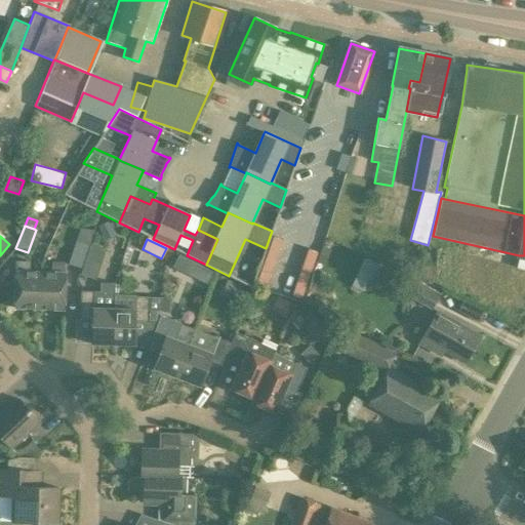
[(69,266),(81,270),(89,246),(77,242),(69,266)]
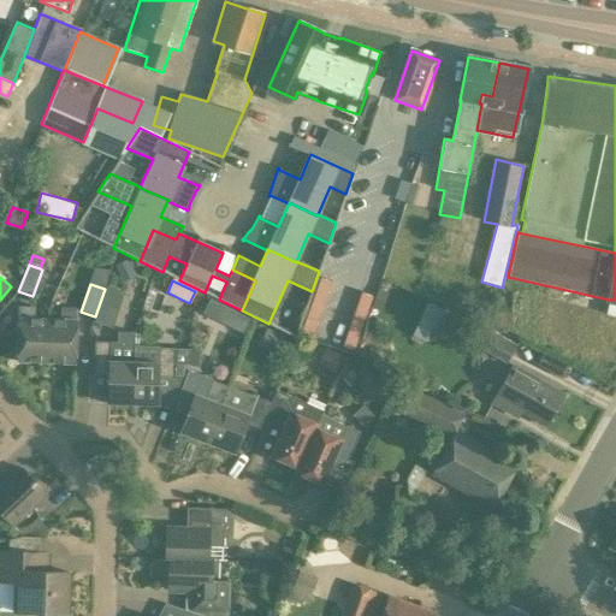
[(106,285),(94,321),(111,327),(124,291),(106,285)]
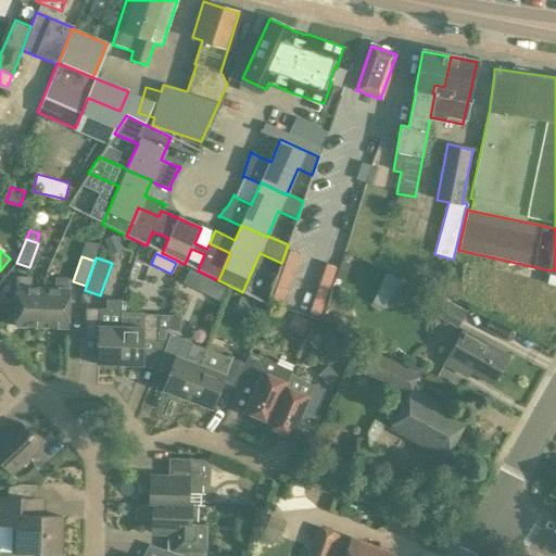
[(349,264),(342,261),(335,278),(342,281),(349,264)]
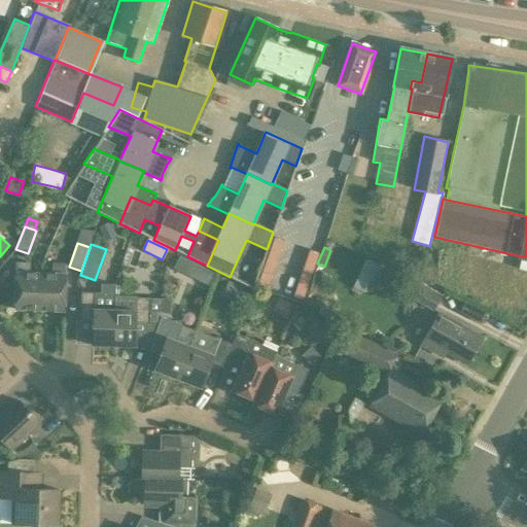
[(420,279),(434,283),(444,252),(429,248),(420,279)]
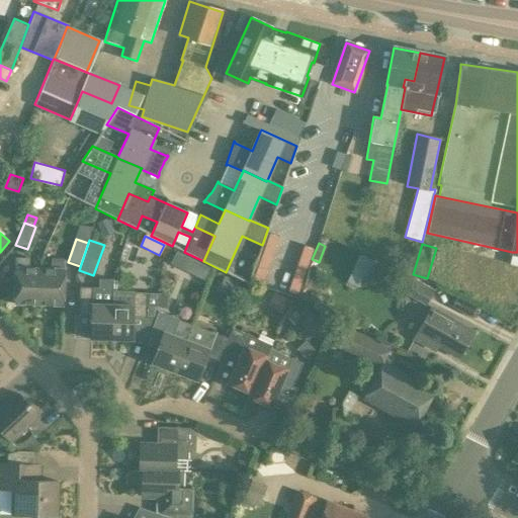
[(176,251),(171,262),(203,278),(208,267),(176,251)]
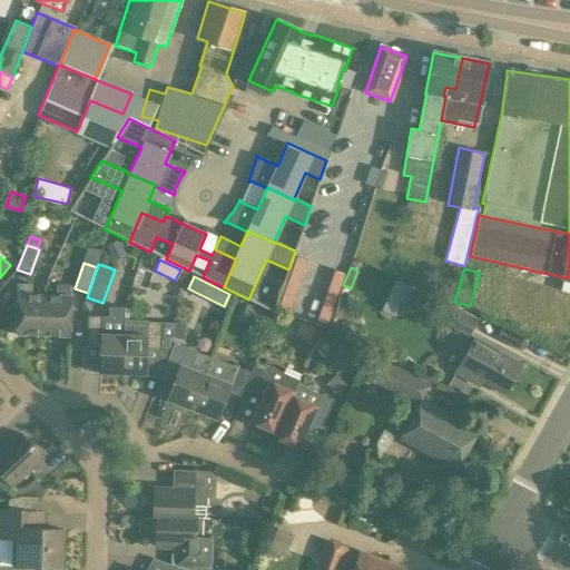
[(424,295),(395,282),(382,311),(394,316),(400,306),(408,303),(418,308),(424,295)]
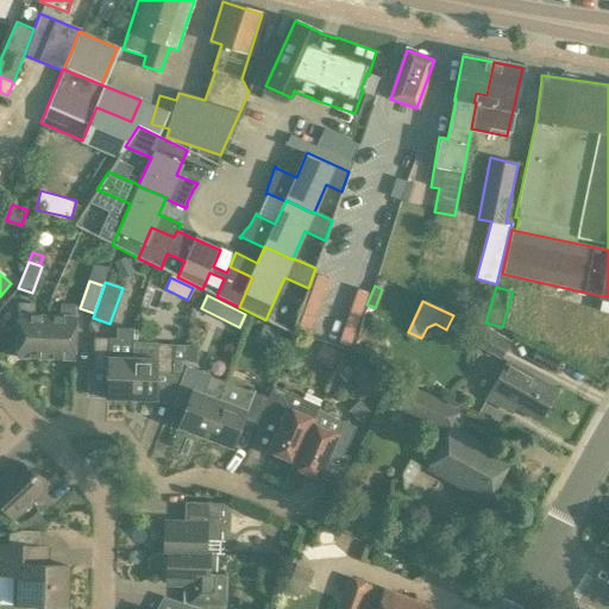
[(44,360),(46,316),(35,316),(35,305),(20,303),(20,316),(18,316),(16,359),(44,360)]
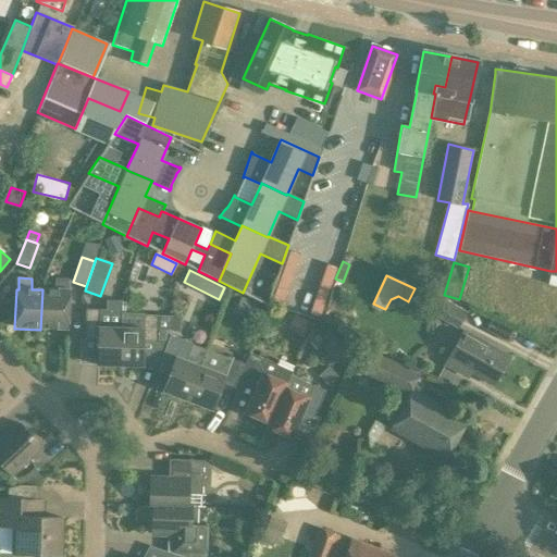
[(54,279),(54,291),(42,289),(40,330),(67,330),(69,291),(67,291),(69,280),(54,279)]
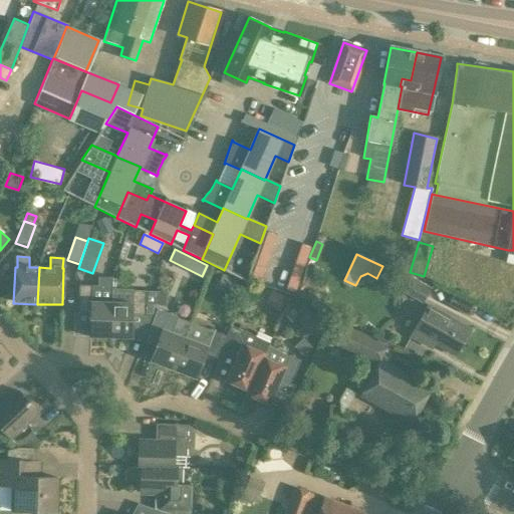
[(423,304),(431,289),(410,276),(401,292),(423,304)]
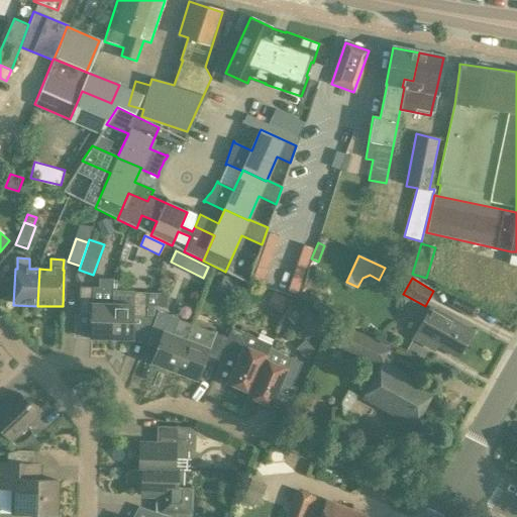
[(90,338),(111,339),(112,304),(112,292),(114,292),(114,279),(100,279),(99,287),(80,286),(79,314),(91,315),(90,338)]
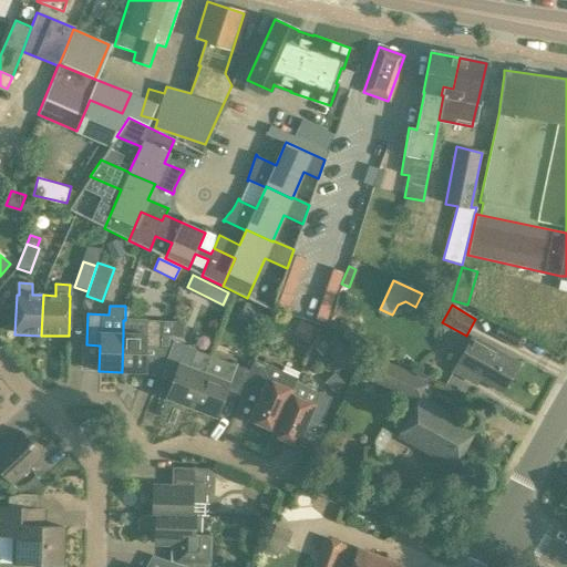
[(123,320),(123,333),(122,372),(145,373),(146,348),(168,350),(171,337),(173,322),(125,320),(123,320)]
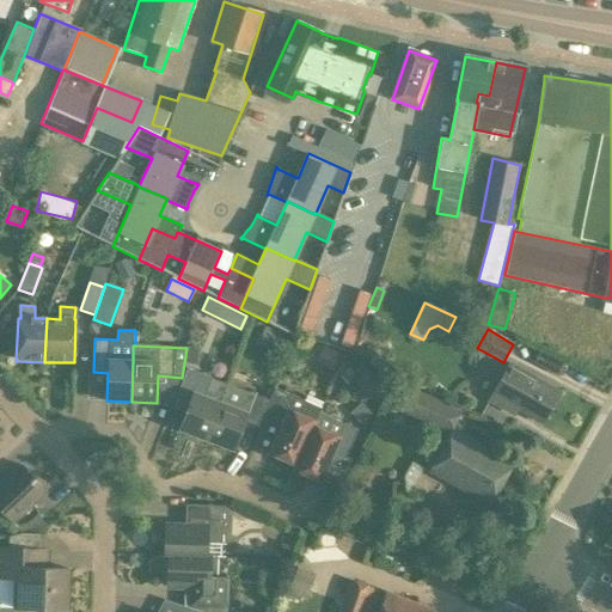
[(184,363),(195,365),(197,350),(187,349),(184,363)]
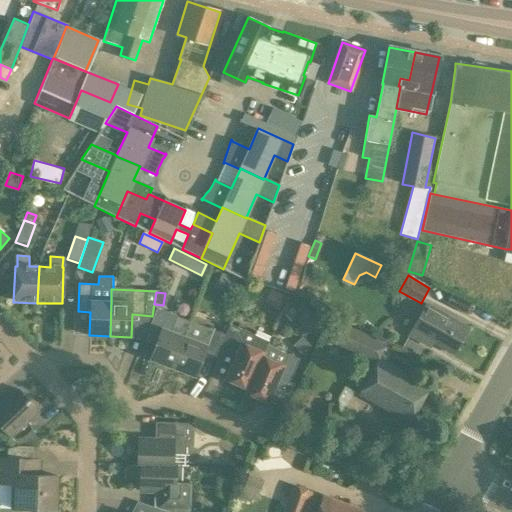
[(453,355),(468,328),(426,304),(408,335),(424,344),(426,340),(453,355)]
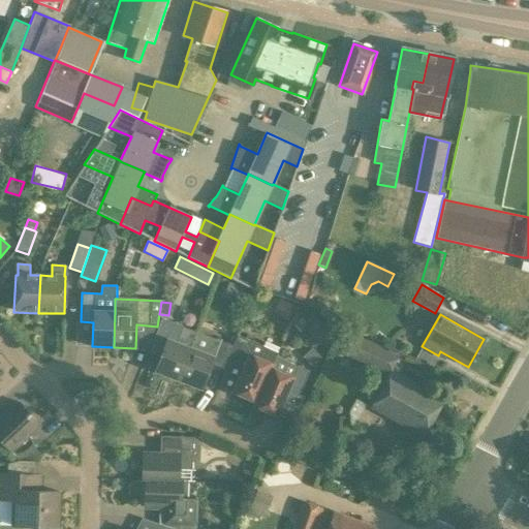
[(154,371),(178,379),(196,332),(161,318),(152,342),(163,347),(154,371)]
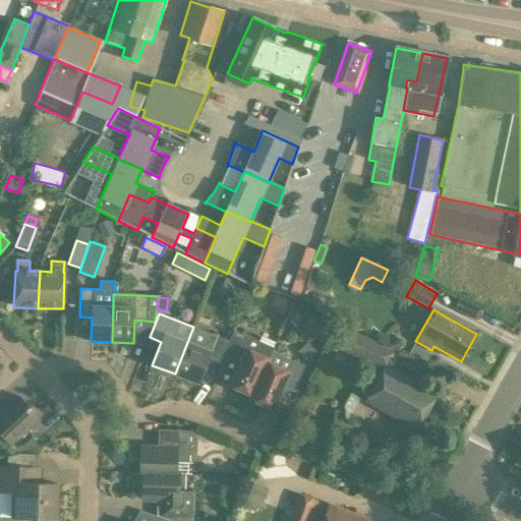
[(228,340),(193,327),(175,373),(198,383),(208,359),(220,363),(228,341),(228,340)]
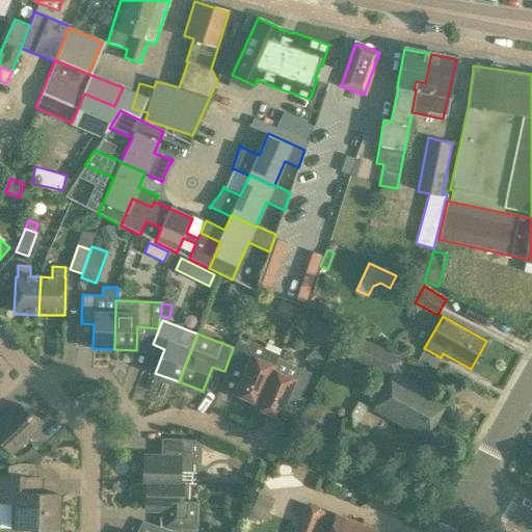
[(341,360),(343,355),(391,378),(373,411),(425,440),(446,402),(394,374),(401,357),(349,335),(347,341),(339,339),(336,348),(333,347),(329,355),(341,360)]
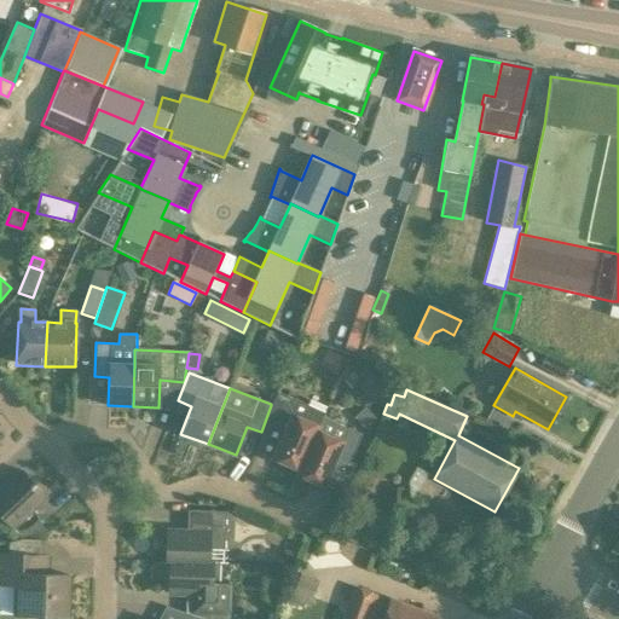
[(298,475),(324,414),(277,392),(272,405),(271,405),(261,432),(264,433),(255,452),(298,470),(296,474),(298,475)]
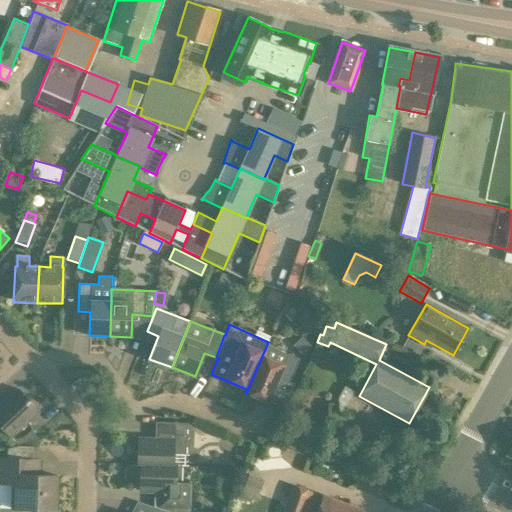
[(293,347),(301,356),(311,347),(302,339),(293,347)]
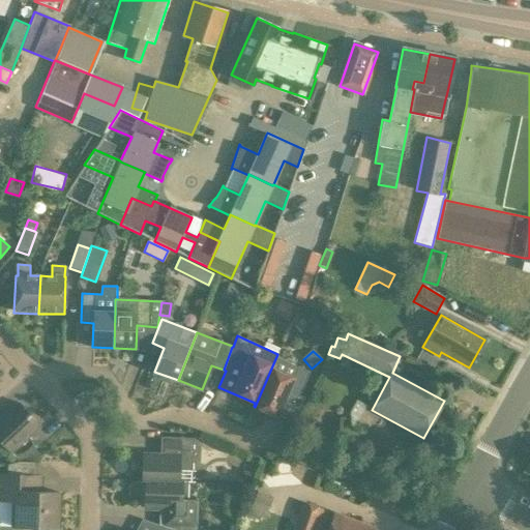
[(277,354),(255,407),(276,416),(277,415),(292,421),(304,398),(299,395),(310,373),(276,358),(278,354),(277,354)]
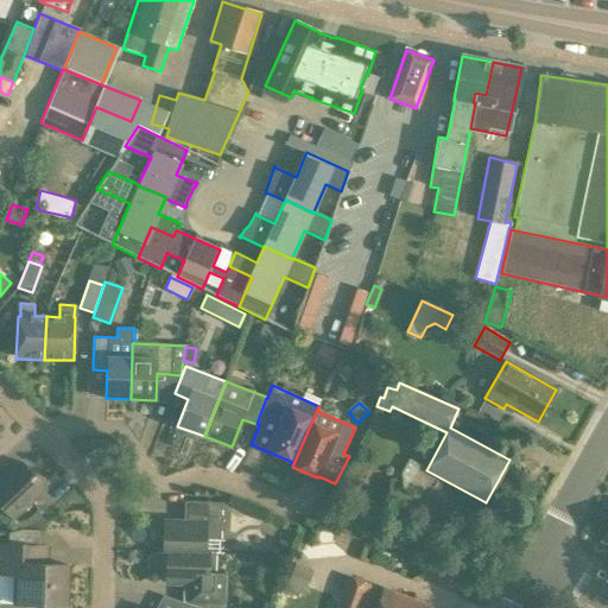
[(0,507),(12,520),(45,489),(20,462),(0,480),(0,507)]
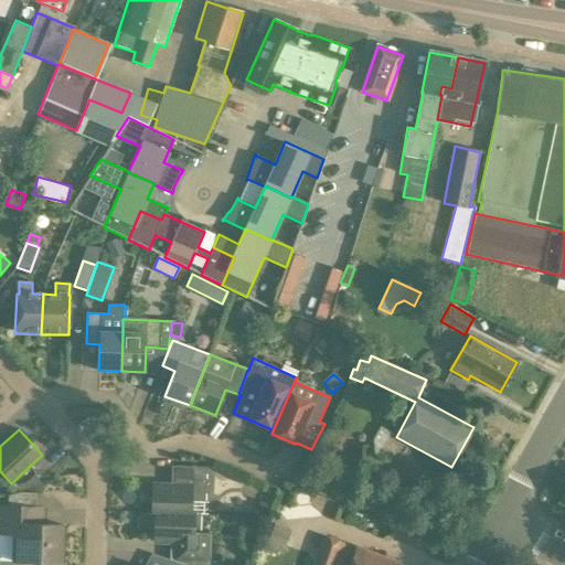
[(190,515),(190,514),(191,502),(204,502),(206,468),(193,468),(192,480),(176,480),(174,486),(152,484),(151,513),(190,515)]
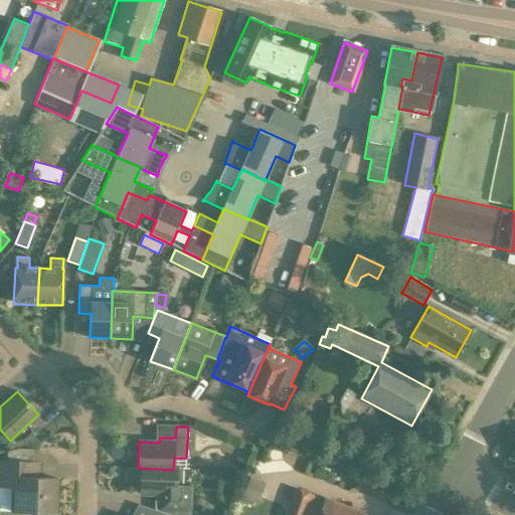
[(7,462),(33,463),(33,450),(17,449),(7,452),(7,462)]
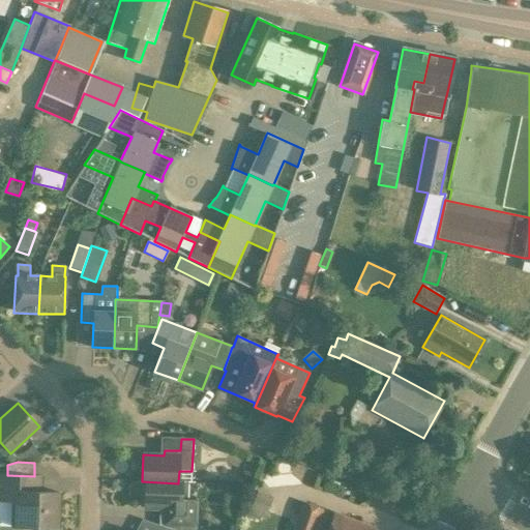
[(252,474),(243,470),(239,478),(247,481),(252,474)]
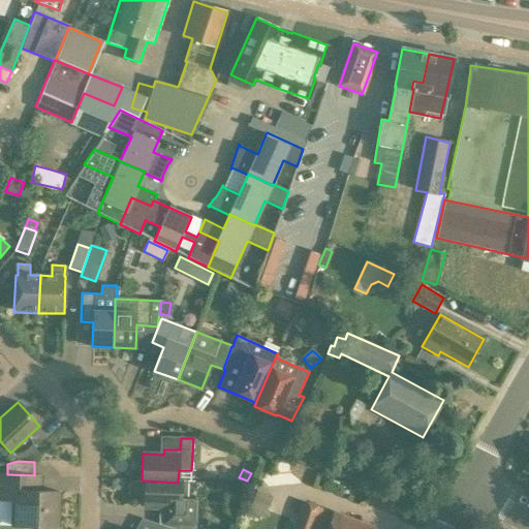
[(0,499),(0,500),(0,512),(0,524),(57,527),(59,491),(33,491),(34,475),(7,474),(0,473),(0,499)]
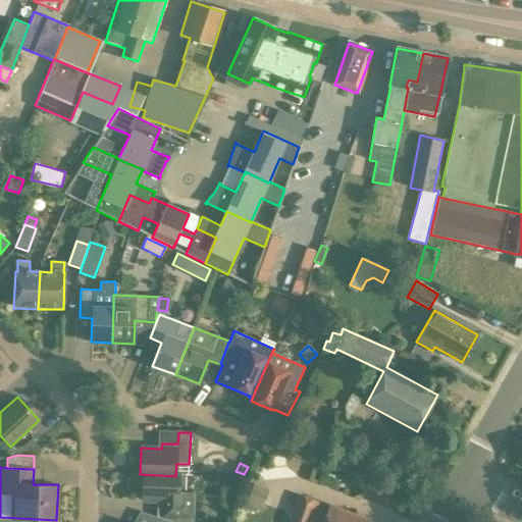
[(194,520),(195,492),(178,491),(179,476),(175,475),(175,476),(140,474),(144,475),(142,501),(159,502),(159,507),(161,507),(161,518),(194,520)]
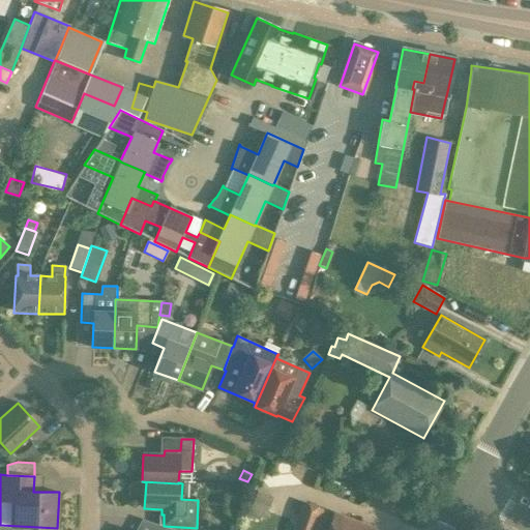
[(268,507),(254,502),(249,512),(264,519),(268,507)]
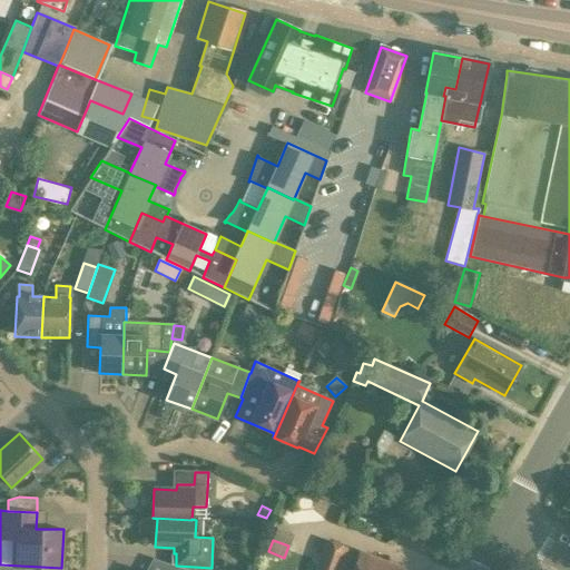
[(337,569),(346,548),(326,541),(315,569),(401,569),(402,569),(359,552),(352,569),(337,569)]
